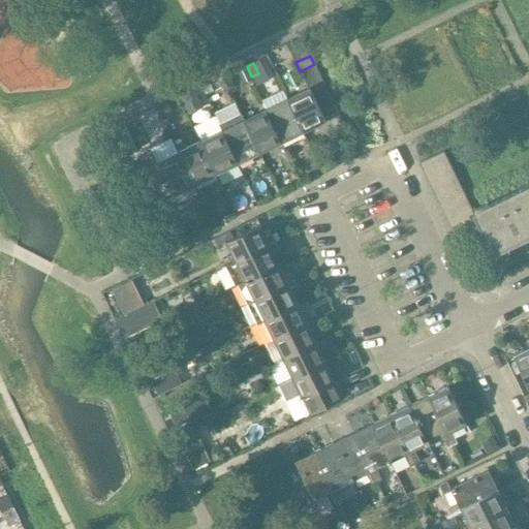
[(304,80),(318,72),(314,64),(300,71),(304,80)]
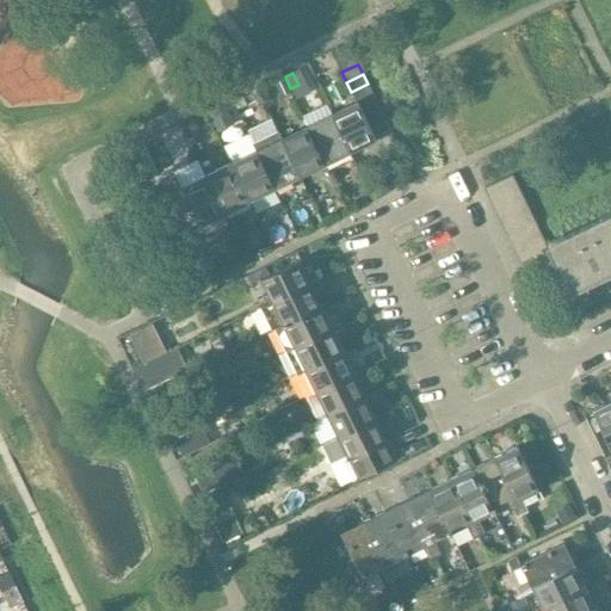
[(372,93),(368,84),(351,92),(356,100),(372,93)]
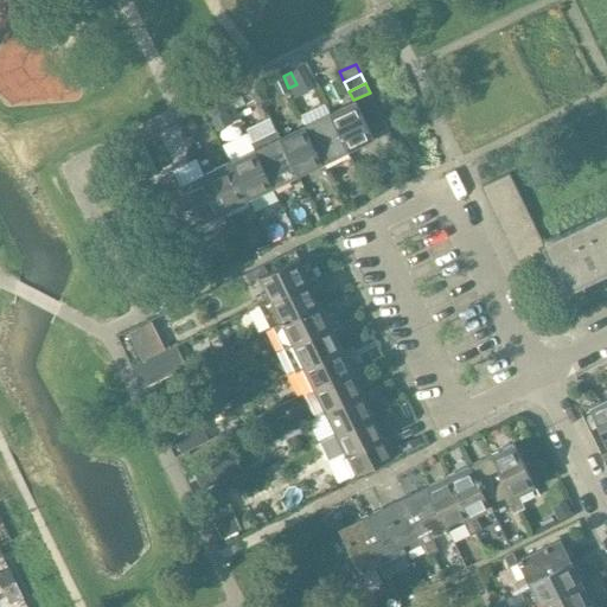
[(263,91),(259,89),(256,90),(262,102),(264,101),(266,96),(263,91)]
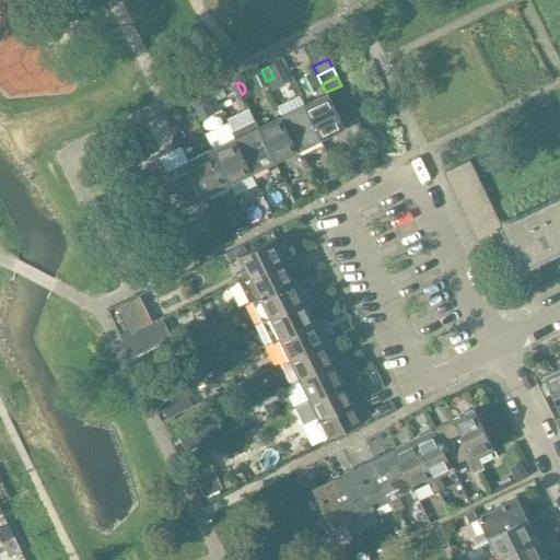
[(232,90),(234,94),(240,95),(242,94),(236,83),(234,84),(232,90)]
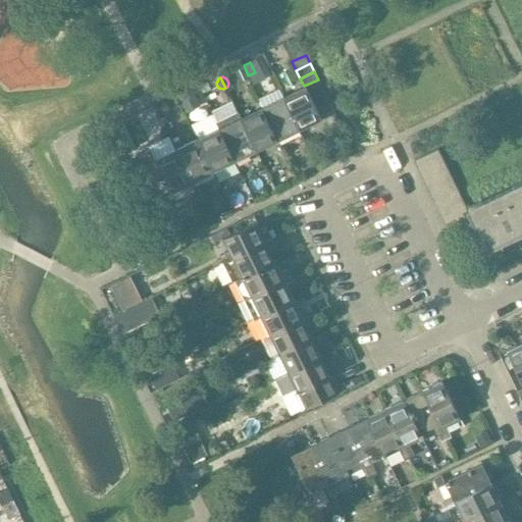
[(321,87),(318,80),(304,86),(304,87),(305,87),(309,94),(321,87)]
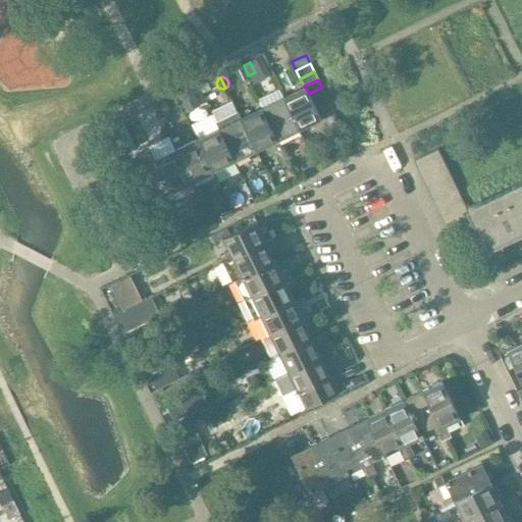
[(178,93),(188,111),(202,104),(193,87),(178,93)]
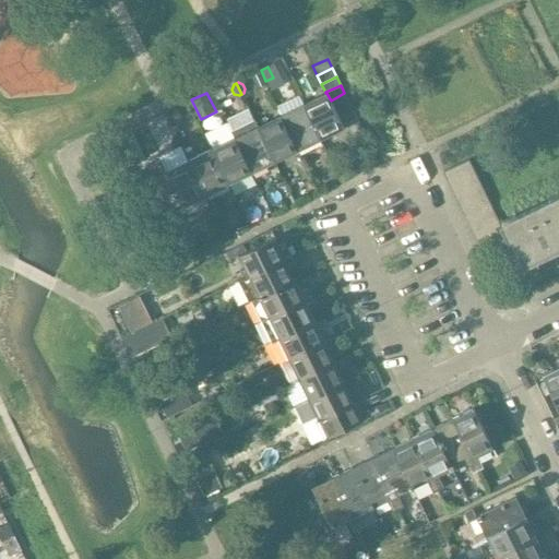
[(325,93),(302,104),(320,140),(344,129),(343,126),(339,117),(334,108),(331,100),(326,93),(325,93)]
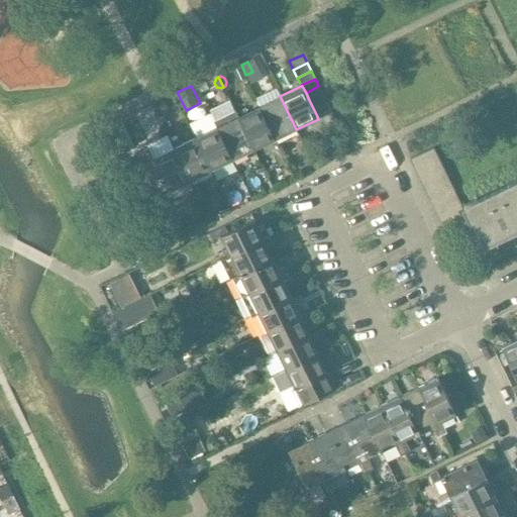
[(322,94),(318,86),(306,93),(309,100),(322,94)]
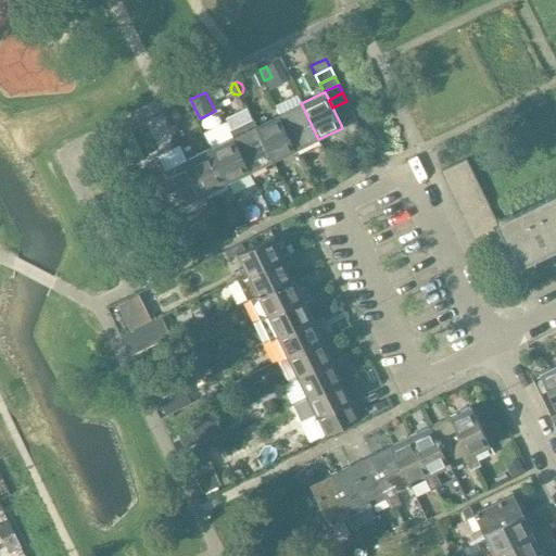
[(351,109),(346,101),(332,108),(337,116),(351,109)]
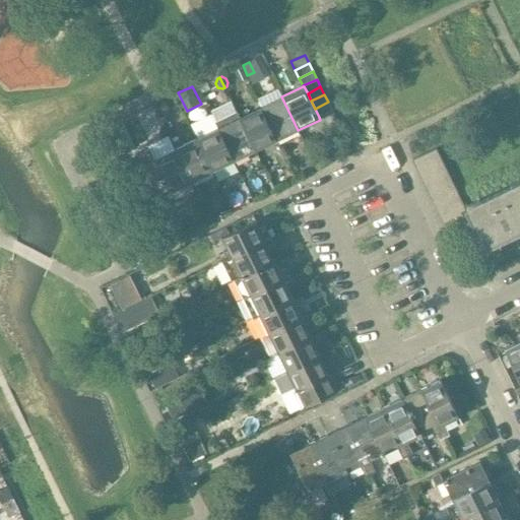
[(281,96),(260,108),(276,140),(298,130),(281,96)]
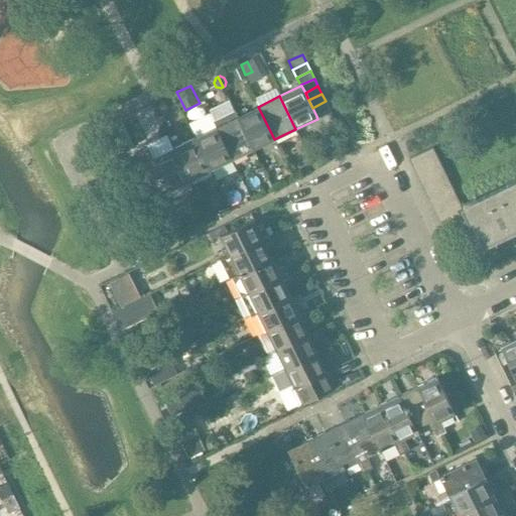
[(330,110),(326,101),(312,108),(316,116),(330,110)]
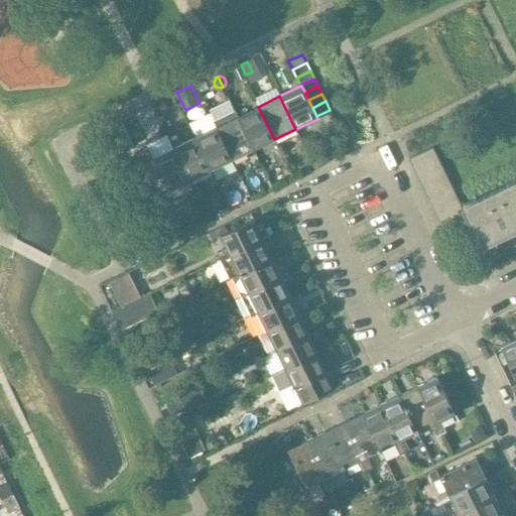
[(258,107),(238,116),(237,117),(252,150),(274,139),(258,107)]
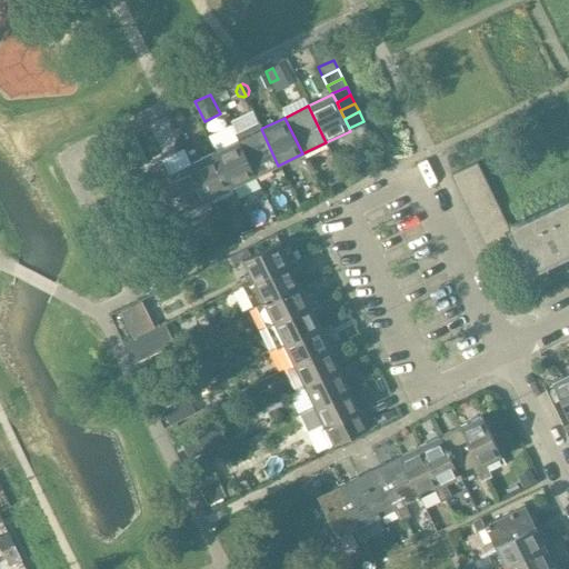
[(235,135),(238,140),(256,177),(278,166),(261,129),(262,128),(259,122),(235,135)]
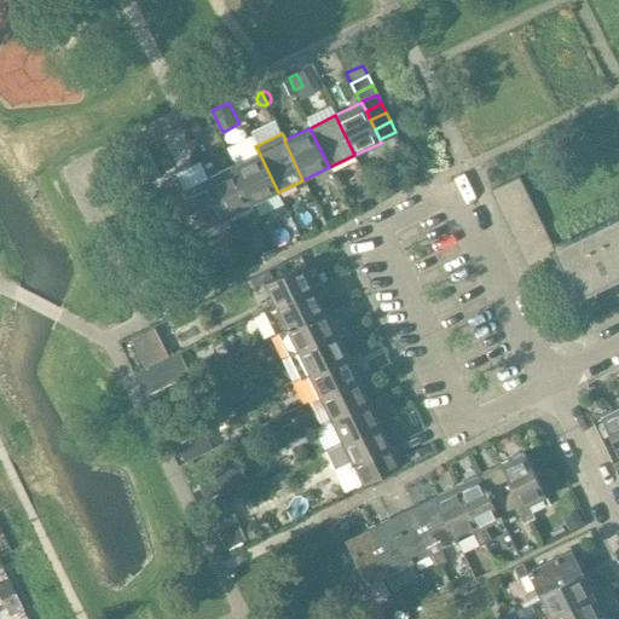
[(259,152),(233,165),(253,204),(278,192),(259,152)]
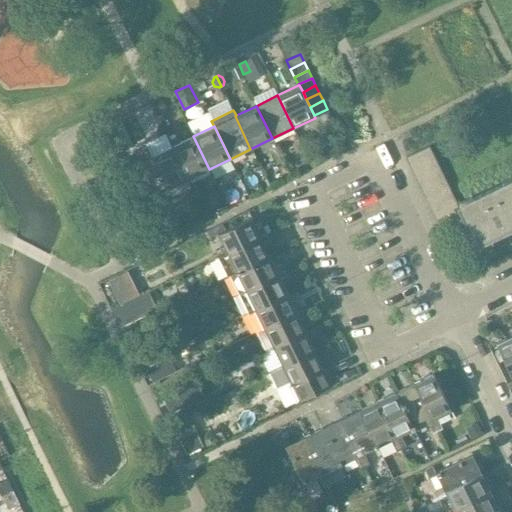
[(193,136),(172,146),(188,179),(209,169),(193,136)]
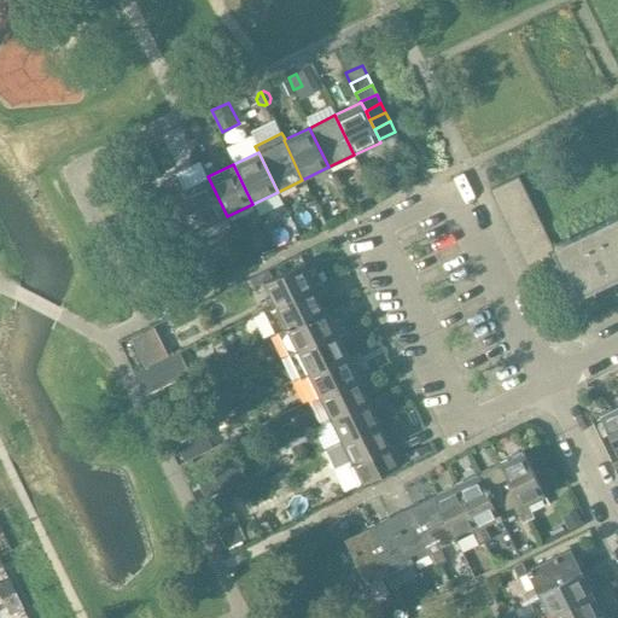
[(208,176),(182,190),(176,178),(163,184),(178,214),(191,208),(193,213),(191,214),(197,226),(199,225),(200,229),(227,216),(208,176)]
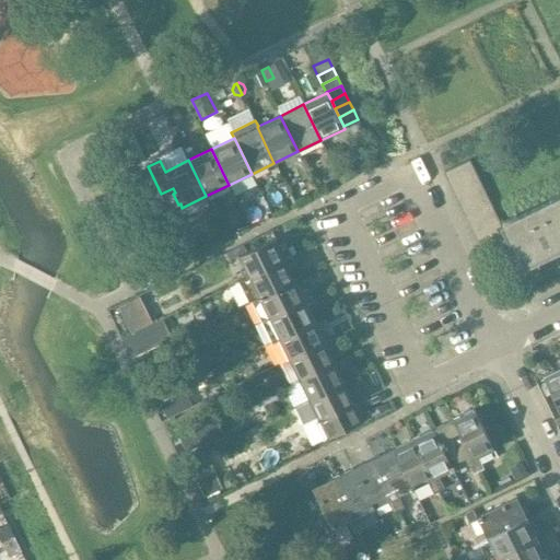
[(450,185),(475,173),(469,161),(443,173),(450,185)]
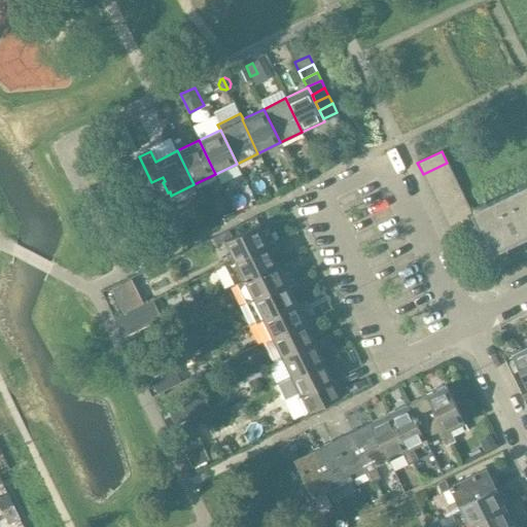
[(428,184),(452,173),(447,163),(423,174),(428,184)]
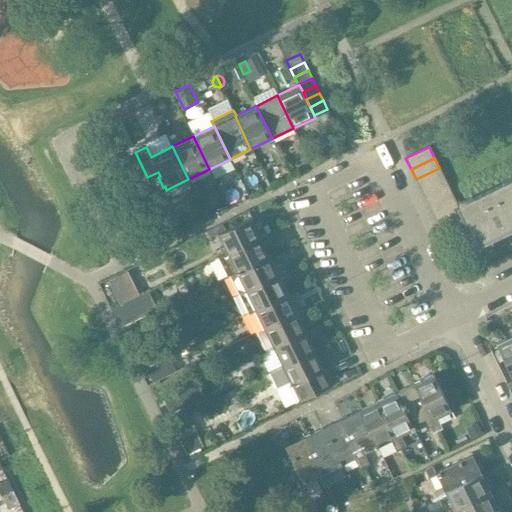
[(421,190),(445,179),(439,168),(416,179),(421,190)]
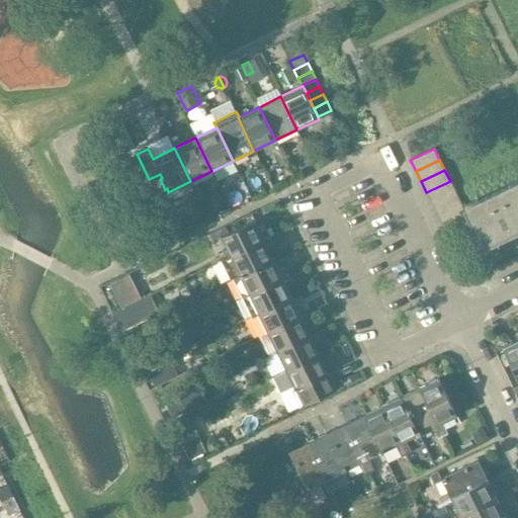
[(517,180),(464,206),(464,205),(462,206),(466,214),(472,227),(483,248),(485,247),(484,246),(508,234),(509,236),(517,232),(516,230),(517,229),(517,180)]
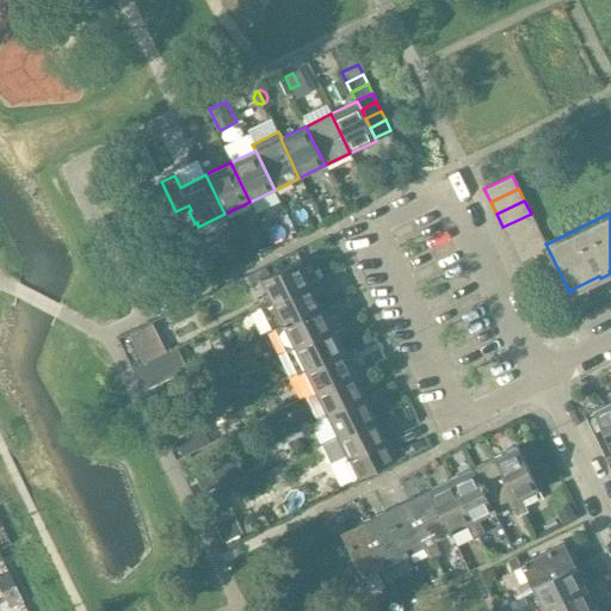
[(510,240),(537,227),(531,214),(503,227),(510,240)]
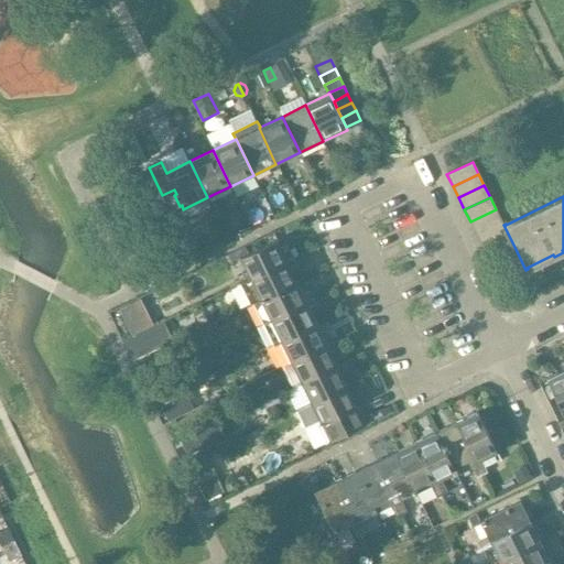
[(476,234),(502,221),(496,209),(470,221),(476,234)]
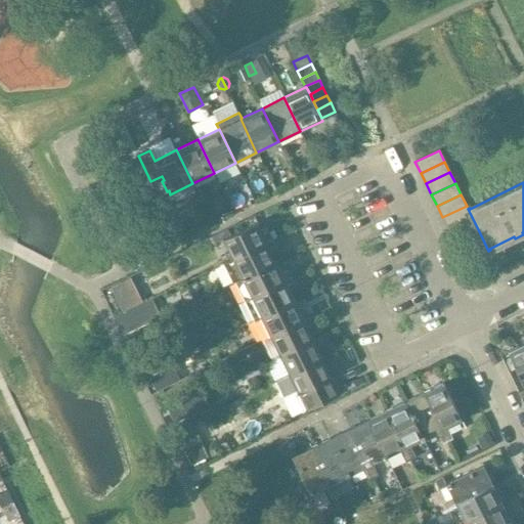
[(447,228),(472,217),(468,209),(467,206),(442,217),(447,228)]
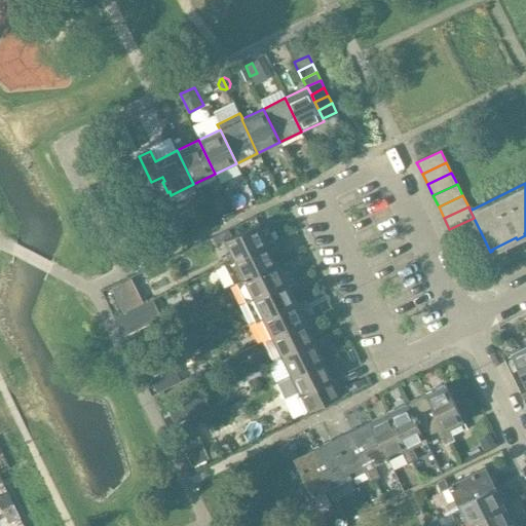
[(480,230),(474,218),(449,229),(455,241),(480,230)]
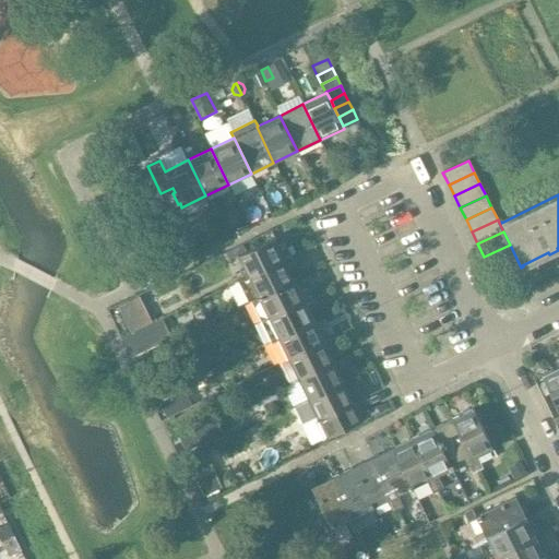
[(247,276),(289,256),(284,244),(277,247),(274,239),(275,239),(274,238),(246,251),(237,256),(247,276)]
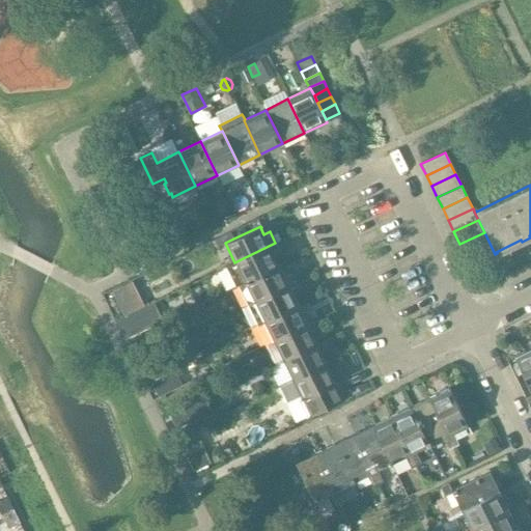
[(225,243),(233,239),(230,232),(215,240),(218,247),(225,243)]
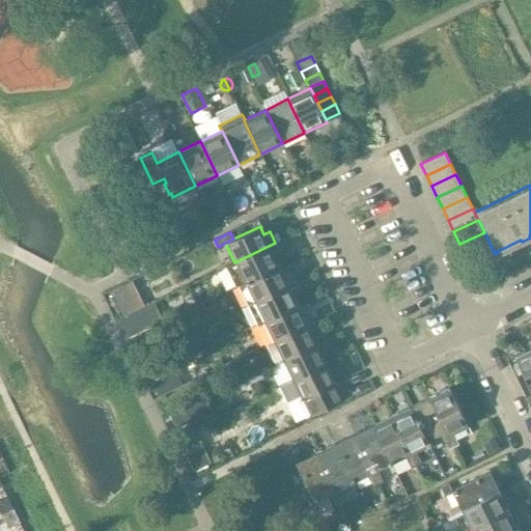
[(279,267),(273,254),(280,251),(275,243),(234,262),(226,267),(236,286),(239,285),(245,282),(279,267)]
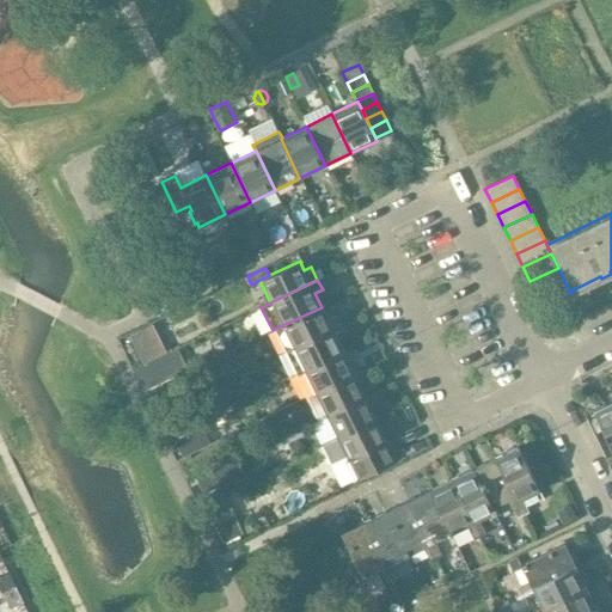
[(322,307),(282,325),(275,329),(285,350),(340,324),(335,316),(328,319),(322,307)]
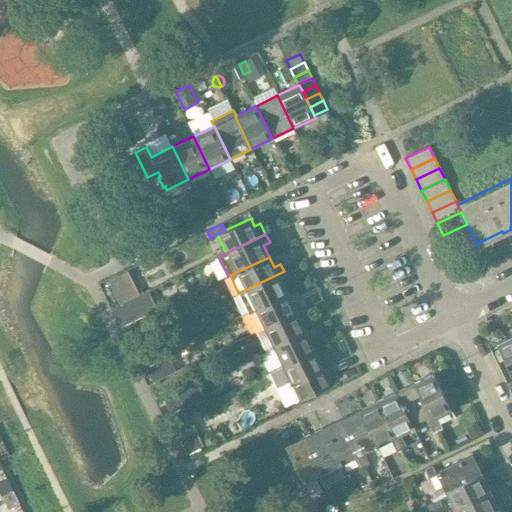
[(284,271),(238,293),(248,313),(287,294),(282,283),(288,280),(284,271)]
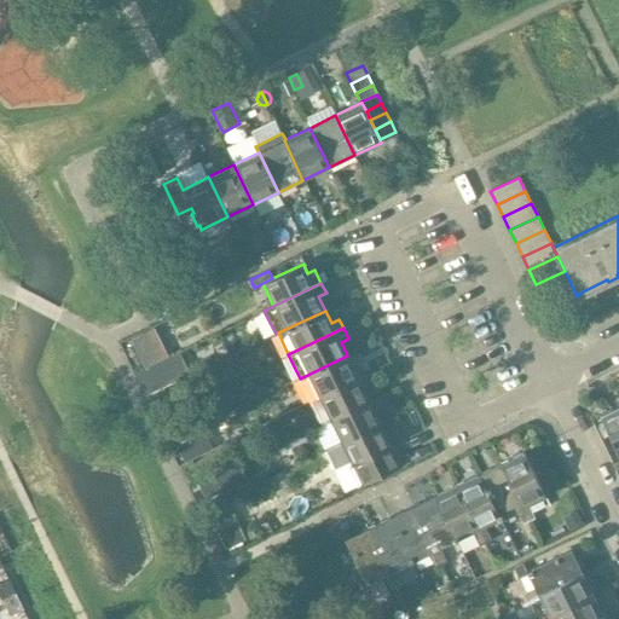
[(347,356),(300,379),(312,403),(366,376),(360,365),(353,369),(347,356)]
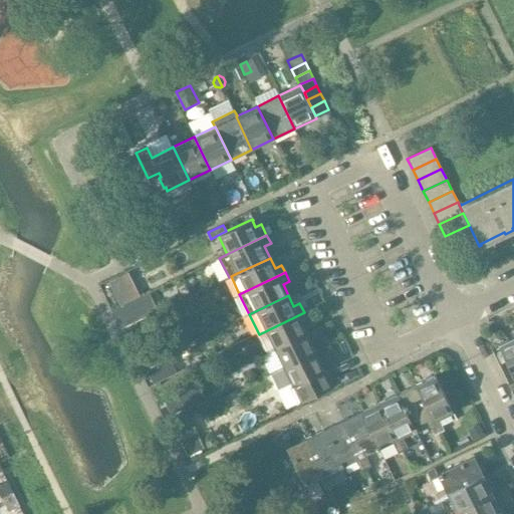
[(304,312),(259,334),(267,351),(274,348),(274,349),(307,333),(303,325),(309,322),(304,312)]
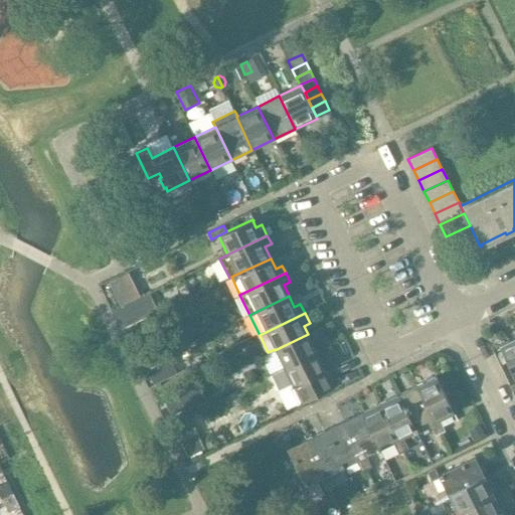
[(308,334),(275,350),(284,368),(323,350),(317,338),(311,341),(308,334)]
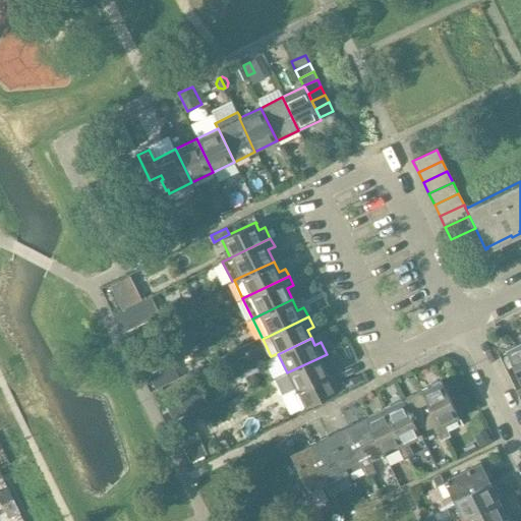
[(520,341),(505,350),(520,383),(520,341)]
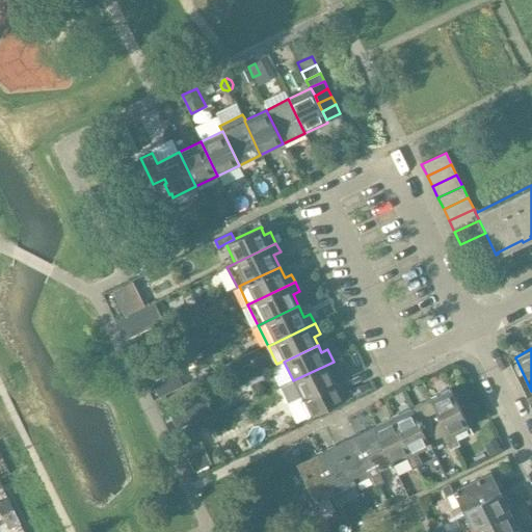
[(334,362),(293,380),(302,400),(301,401),(310,418),(344,401),(336,384),(337,383),(333,376),(339,373),(334,362)]
